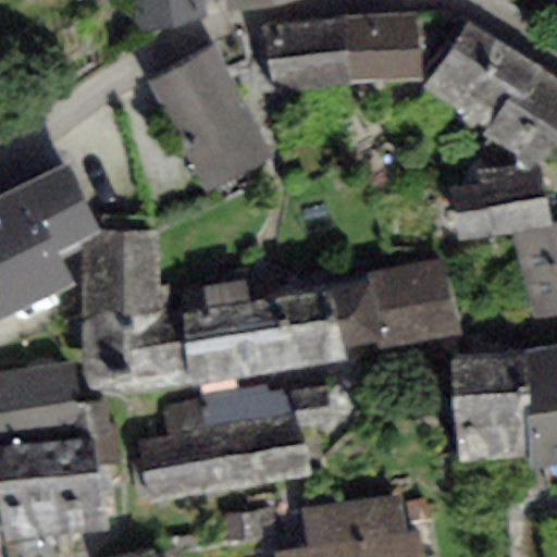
[(146,0),(150,34),(199,28),(196,0),(146,0)]
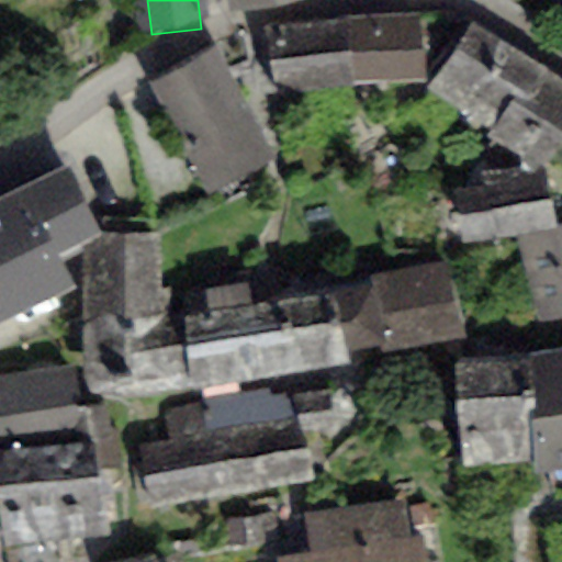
[(223,0),(227,17),(298,0),(223,0)]
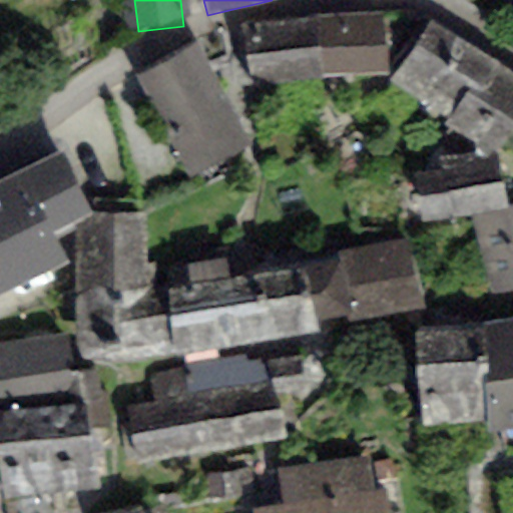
[(317,15),(320,74),(386,71),(383,12),(317,15)]
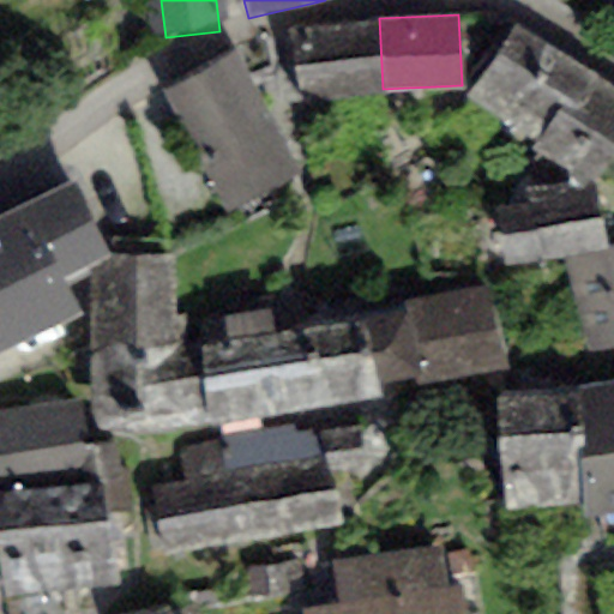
[(383,89),(379,18),(288,28),(298,102),(383,95),(383,89)]
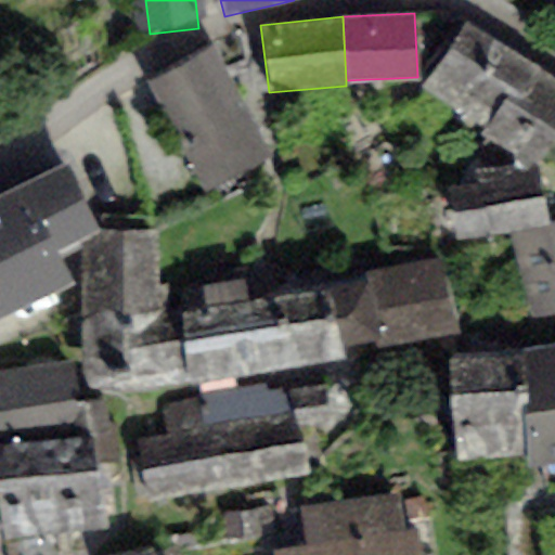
[(554,82),(464,23),(429,78),(540,160),(554,134),(554,82)]
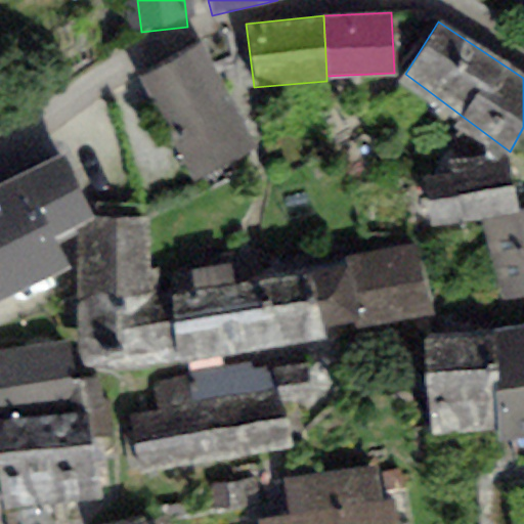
[(202,46),(148,76),(199,165),(252,135),(202,46)]
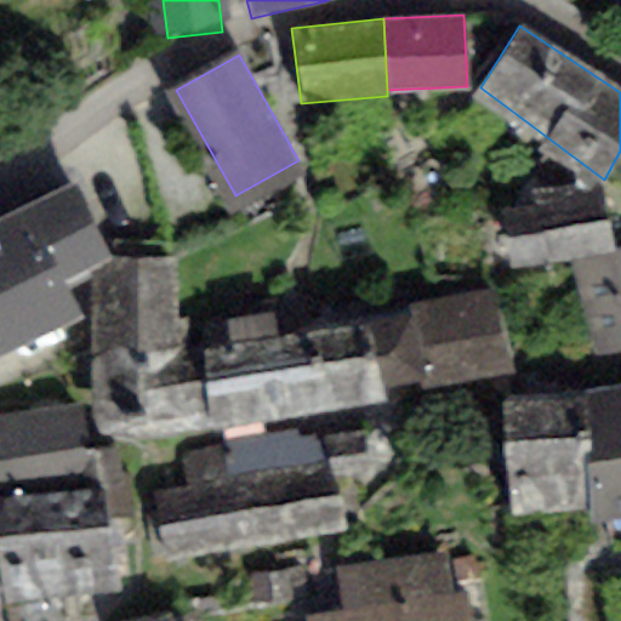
[(0,357),(81,318),(63,280),(90,268),(110,258),(73,183),(0,217),(0,357)]
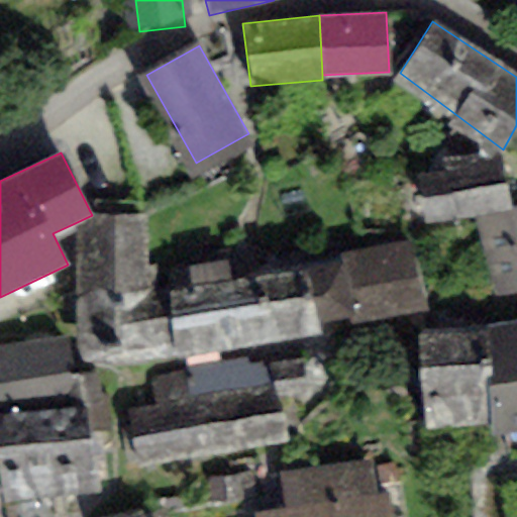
[(415,176),(424,225),(474,217),(510,211),(509,207),(502,162),(415,176)]
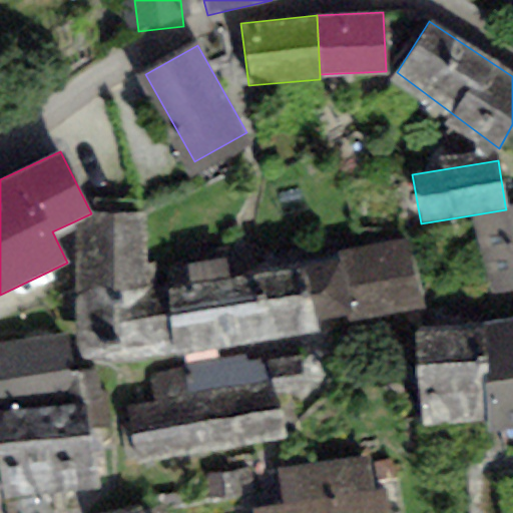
[(512,203),(505,205),(506,209),(470,215),(491,297),(512,291),(512,203)]
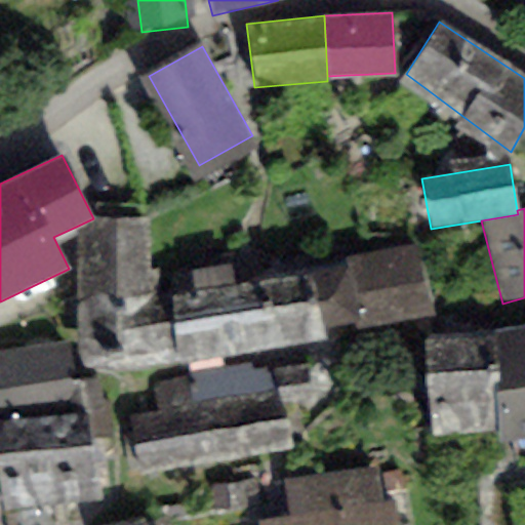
[(76,227),(76,305),(149,296),(149,218),(93,218),(76,227)]
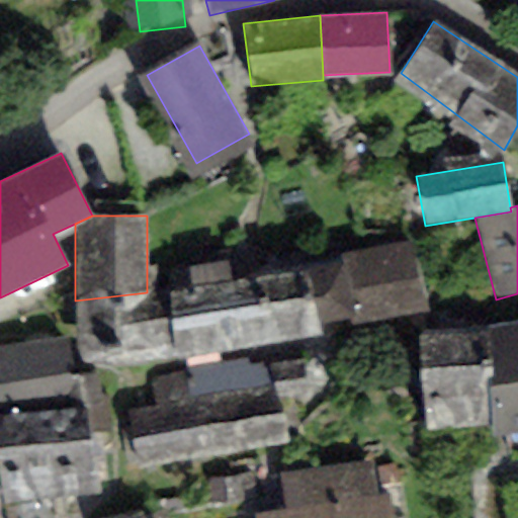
[(343,263),(307,270),(317,325),(349,319),(351,327),(428,312),(414,240),(342,254),(343,263)]
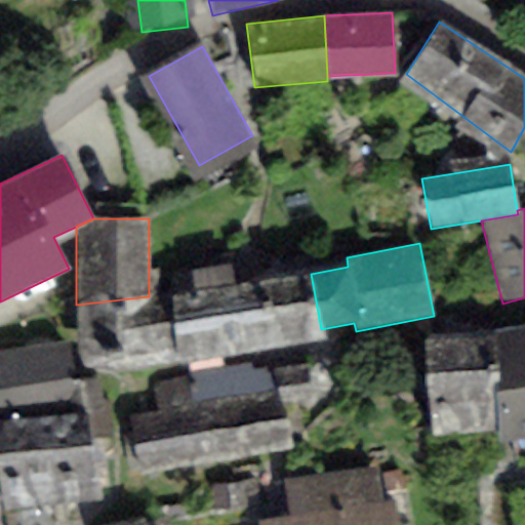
[(171,293),(177,359),(325,344),(321,329),(311,274),(235,286),(233,265),(192,271),(194,290),(171,293)]
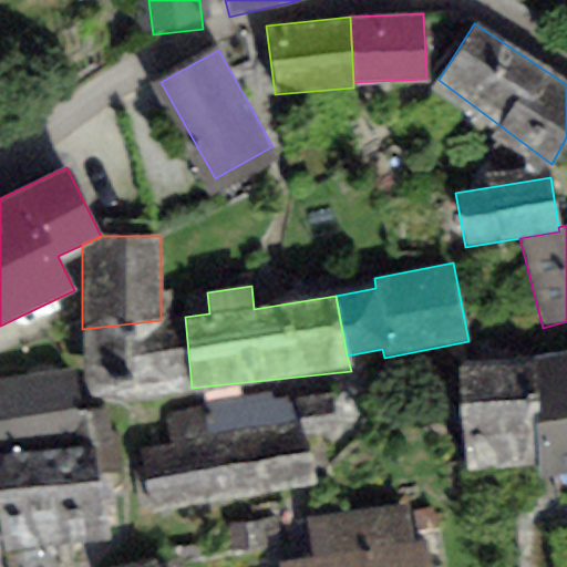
[(161,320),(82,329),(86,400),(192,388),(185,317),(161,320)]
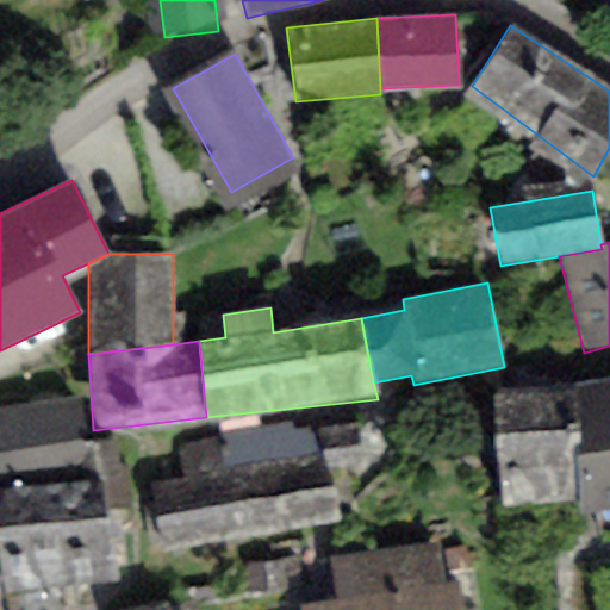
[(578,504),(578,515),(609,509),(609,377),(574,384),(580,446),(576,447),(578,504)]
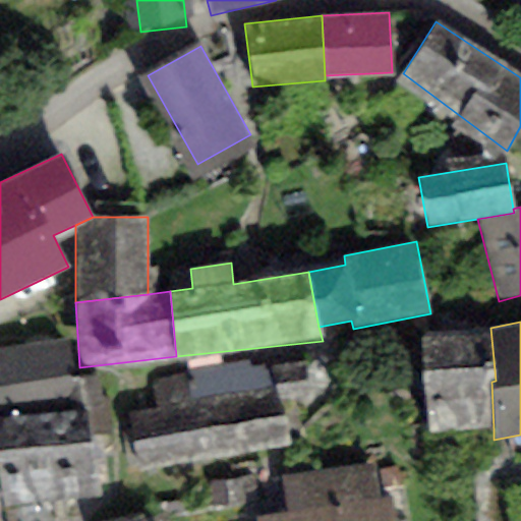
[(490,328),(420,337),(426,436),(494,430),(491,382),(496,381),(490,328)]
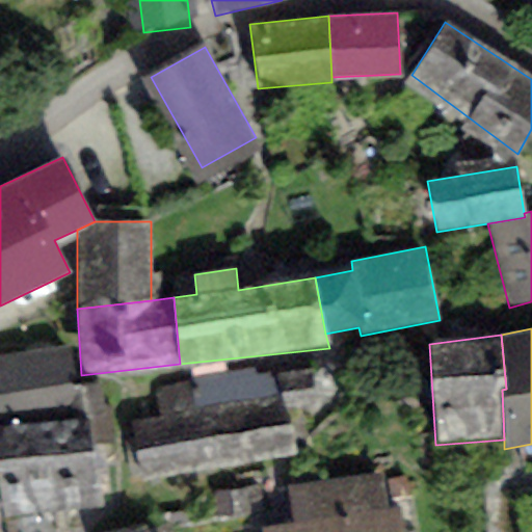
[(69,350),(0,360),(0,414),(97,406),(92,380),(74,383),(69,350)]
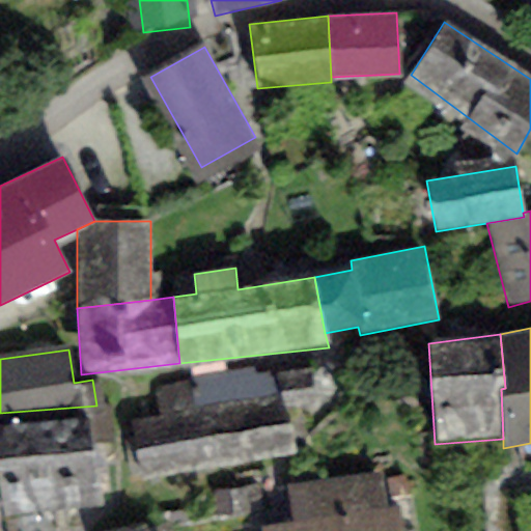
[(163,413),(135,417),(143,472),(291,447),(283,395),(305,391),(301,366),(159,389),(163,413)]
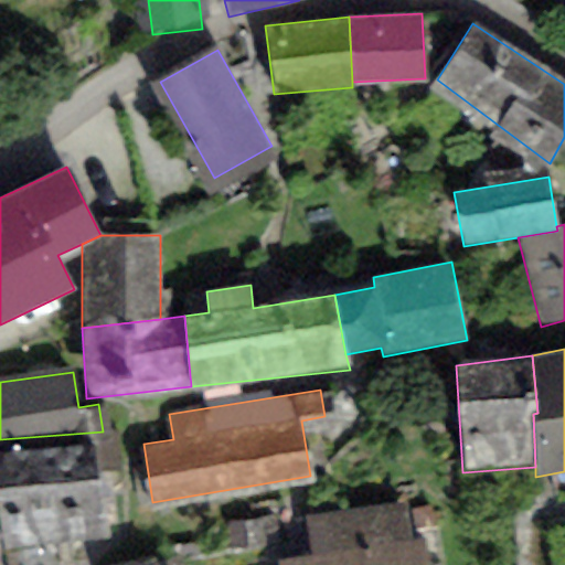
[(93,438),(0,445),(0,466),(4,529),(99,521),(93,438)]
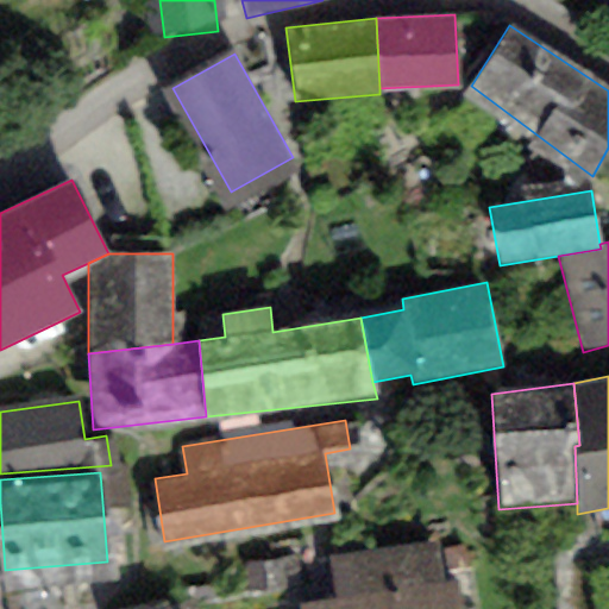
[(362,598),(309,607),(309,608),(459,608),(456,583),(437,585),(429,544),(355,554),(362,598)]
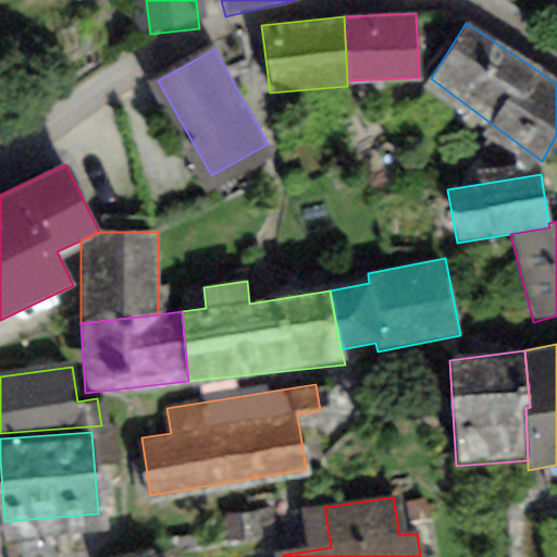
All buildings are outlined.
